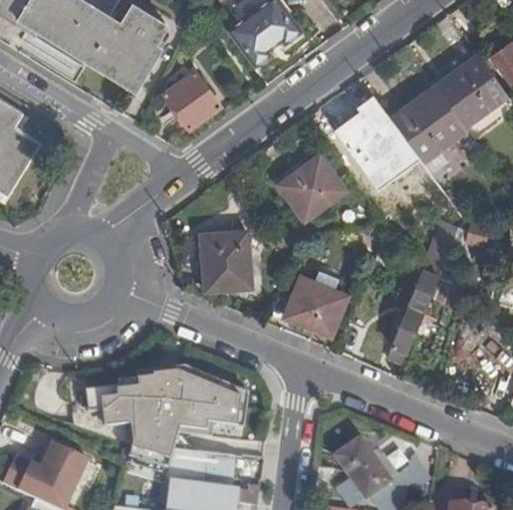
[(136,89),(136,88),(156,45),(157,43),(156,43),(163,29),(130,8),(121,21),(86,0),(0,0),(0,13),(35,35),(38,29),(136,89)]
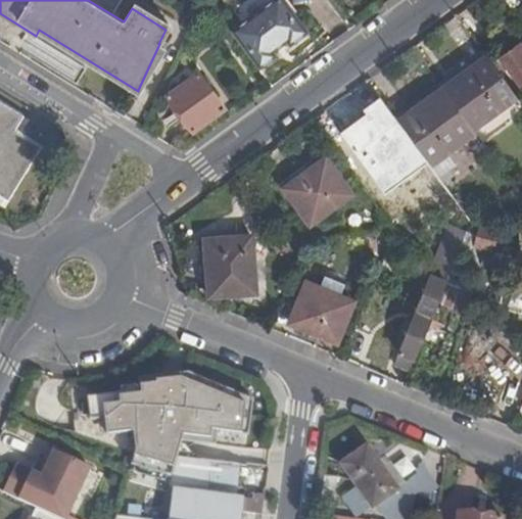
[(271,0),(232,29),(259,66),(277,53),(274,49),(287,40),(290,43),(309,31),(285,0),(271,0)]
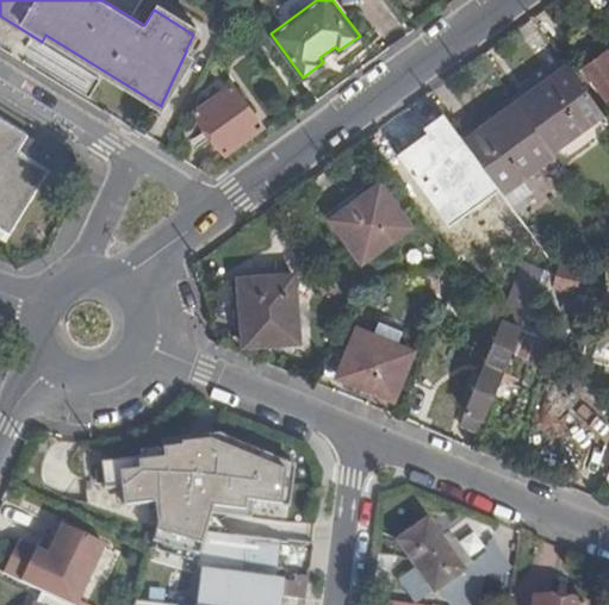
[(154,10),(193,35),(197,29),(157,4),(154,10)]
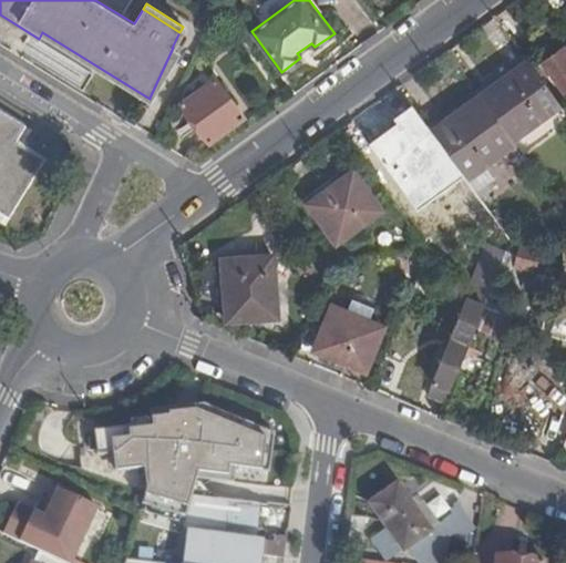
[(565,50),(562,45),(544,60),(565,89),(565,50)]
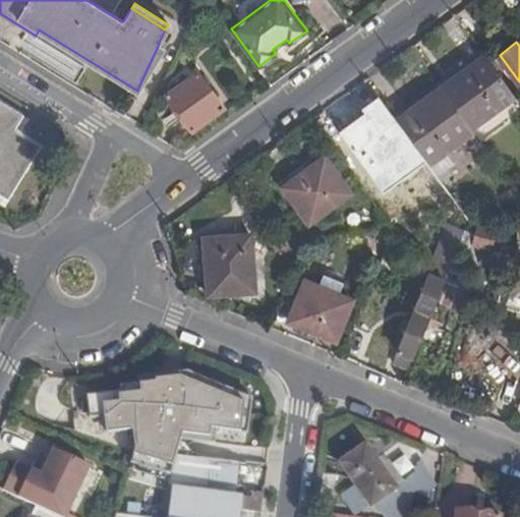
[(158,46),(137,90),(163,48),(159,44),(158,46)]
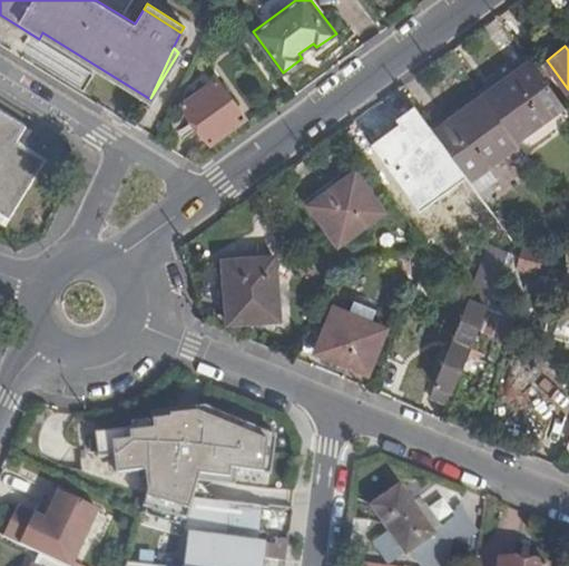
[(532,59),(482,94),(516,139),(565,104),(532,59)]
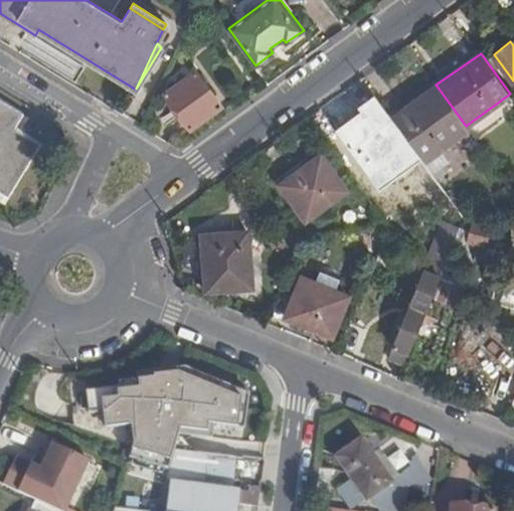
[(222,104),(197,67),(166,92),(191,128),(222,104)]
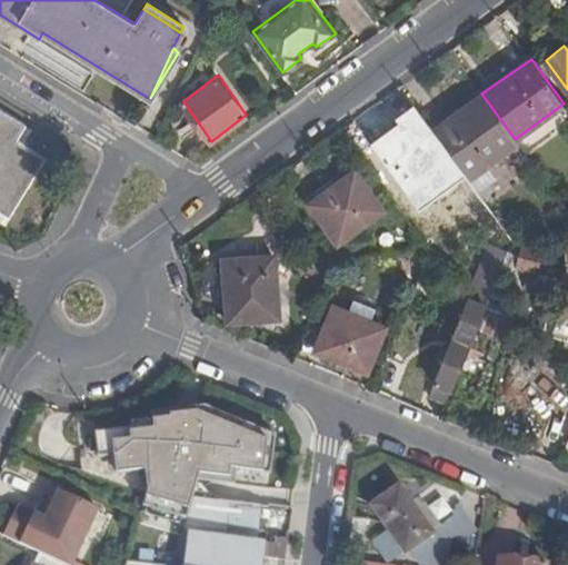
[(481,93),(432,129),(469,178),(517,142),(515,139),(481,93)]
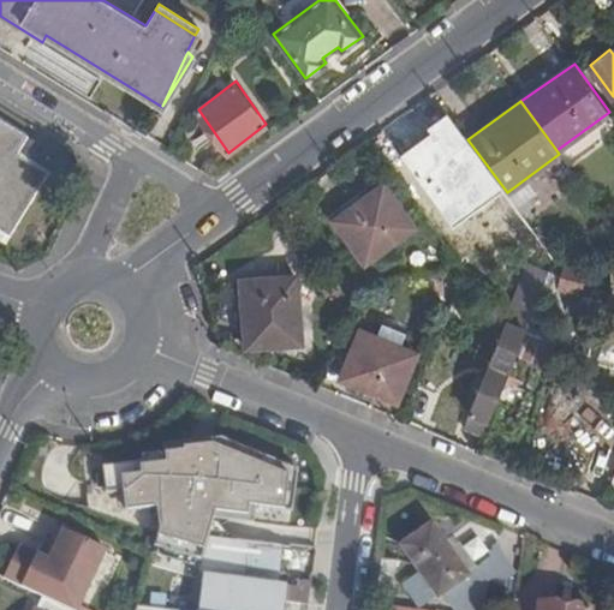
[(0,118),(0,225),(9,231),(47,168),(16,150),(25,133),(0,118)]
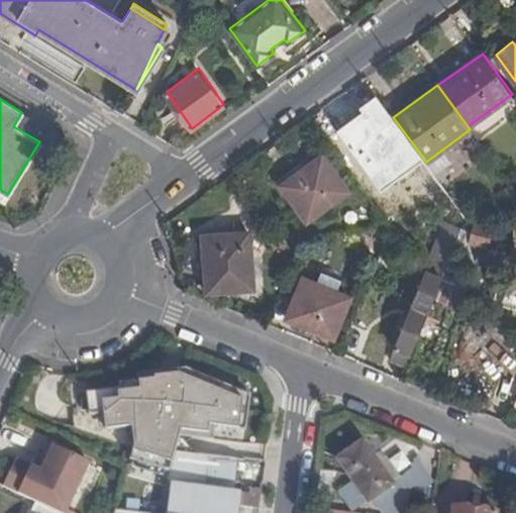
[(343,131),(328,142),(351,174),(367,163),(343,131)]
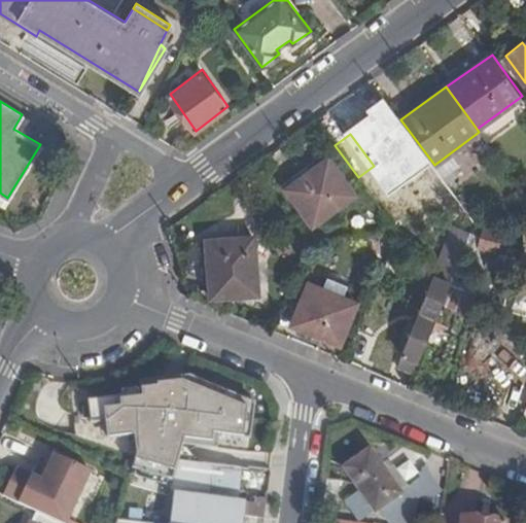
[(327,158),(287,186),(313,222),(354,193),(327,158)]
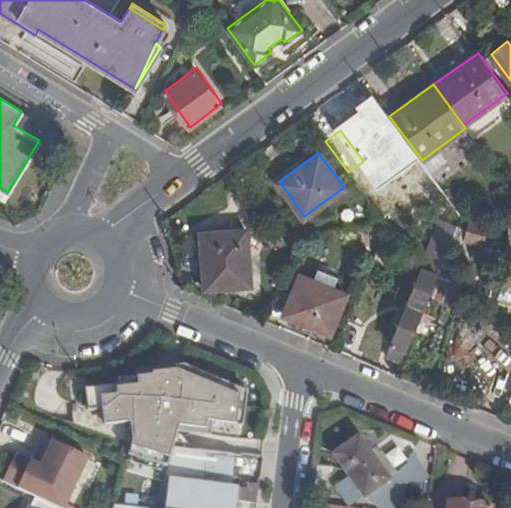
[(352,176),(361,188),(368,183),(390,210),(416,189),(421,195),(425,192),(420,185),(412,176),(398,158),(386,167),(382,162),(364,176),(360,170),(352,176)]
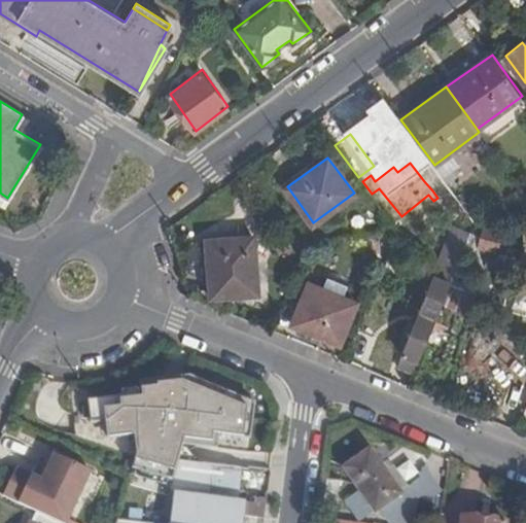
[(424,181),(432,190),(435,188),(428,178),(424,181)]
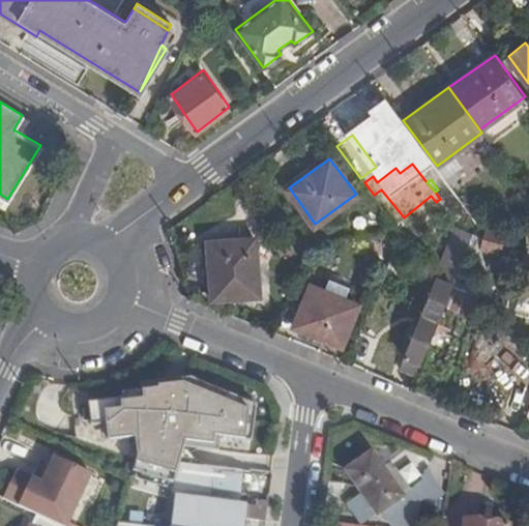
[(456,227),(445,252),(450,253),(461,230),(456,227)]
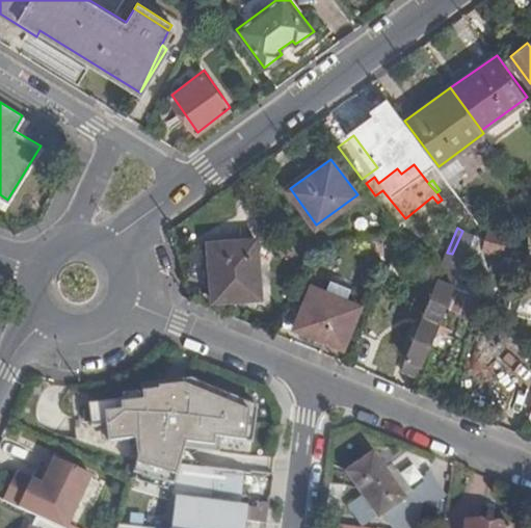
[(507,234),(488,230),(485,246),(502,251),(507,234)]
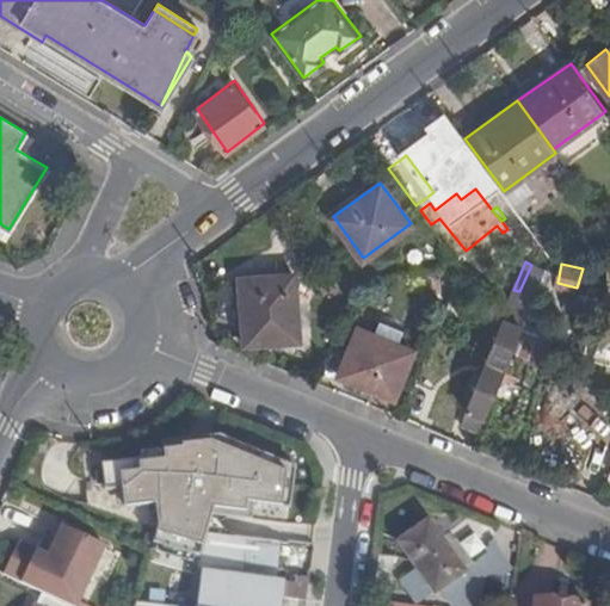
[(513,290),(503,317),(504,319),(523,326),(546,270),(531,265),(519,291),(513,290)]
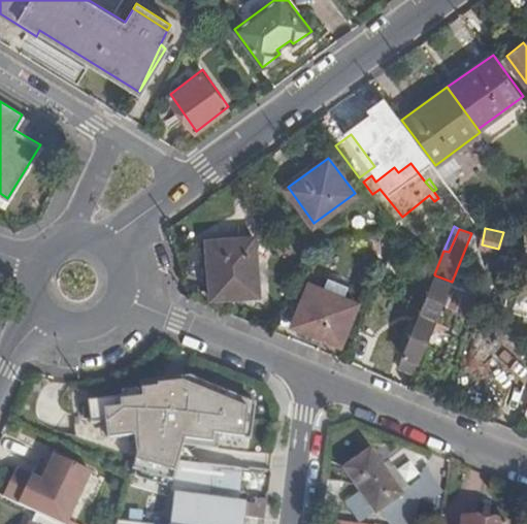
[(256,265),(254,236),(207,240),(211,298),(258,294),(256,265)]
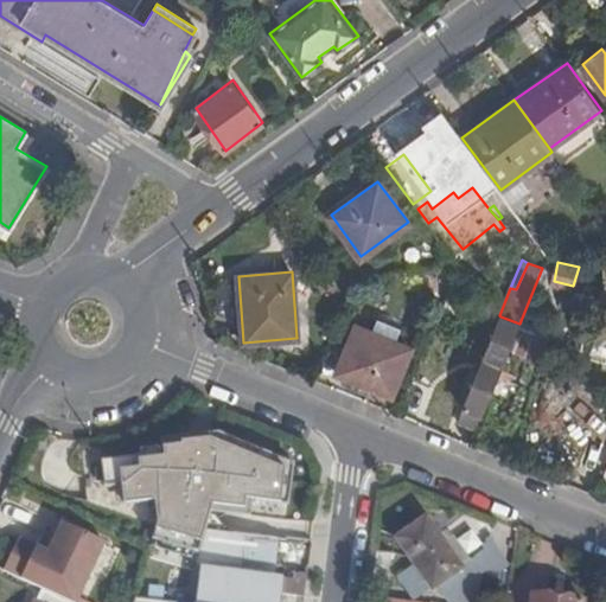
[(459,418),(477,427),(520,324),(501,316),(478,373),(474,382),(459,418)]
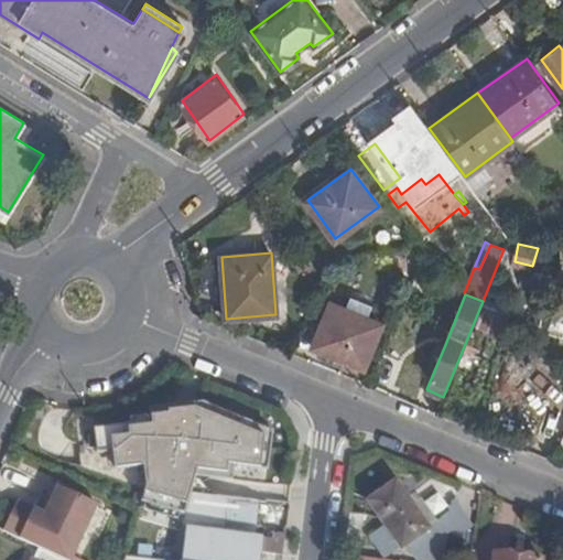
[(380,323),(331,302),(312,347),(361,368),(380,323)]
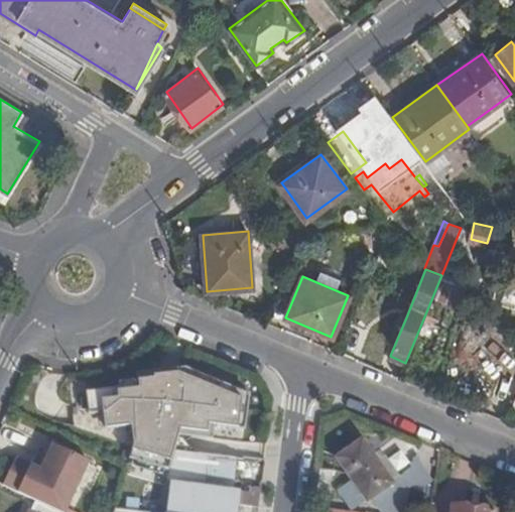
[(119,379),(121,386),(86,391),(88,413),(102,411),(104,429),(115,428),(132,426),(130,462),(169,470),(175,446),(178,433),(214,438),(214,435),(244,437),(245,428),(247,429),(248,414),(251,393),(186,366),(137,371),(138,377),(119,379)]
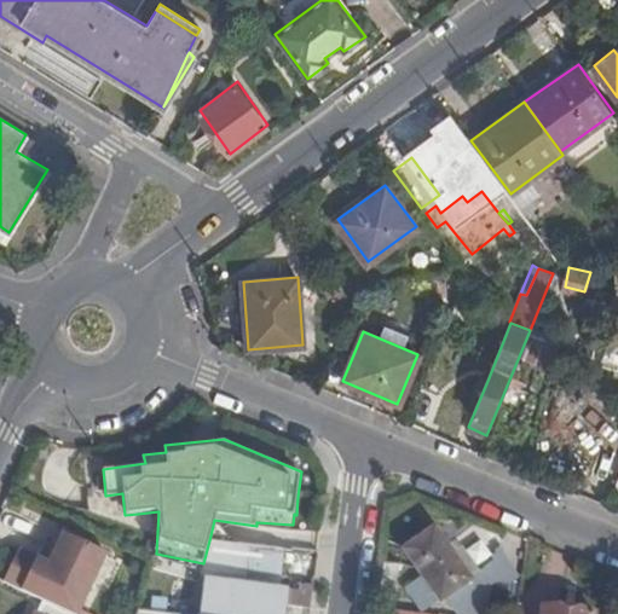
[(435,526),(405,546),(442,598),(471,578),(435,526)]
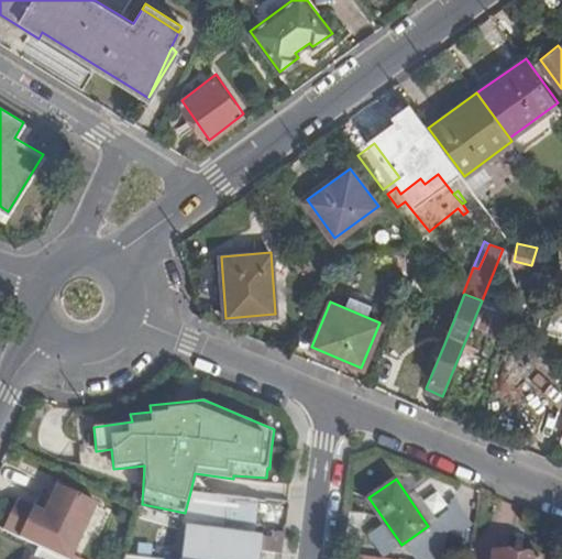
[(18,499),(4,528),(40,545),(70,558),(98,501),(59,483),(46,512),(18,499)]
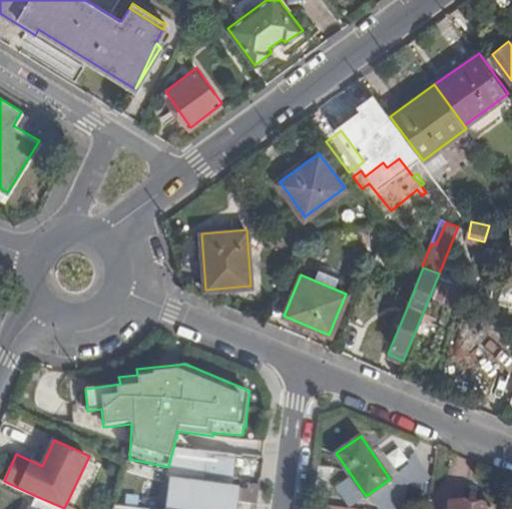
[(236,452),(174,444),(168,467),(166,476),(170,476),(233,485),(236,452)]
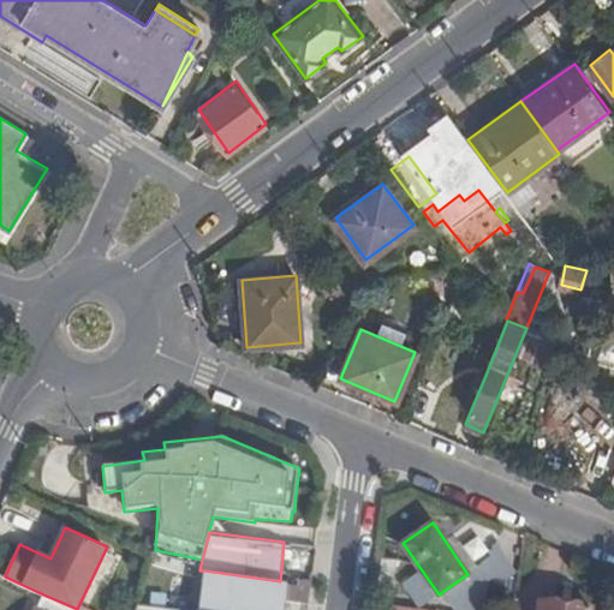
[(280,581),(204,570),(198,609),(284,609),(285,600),(310,602),(313,578),(299,576),(298,584),(280,581)]
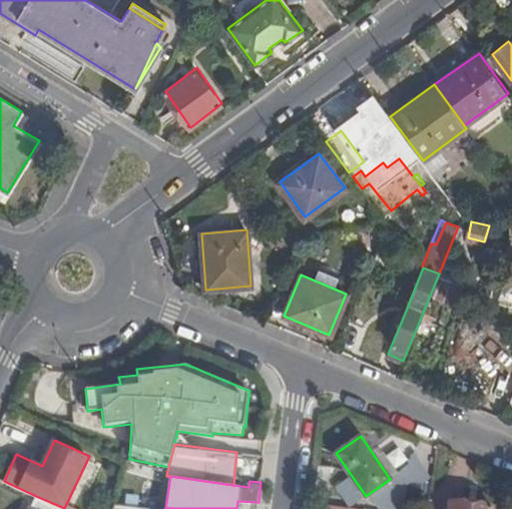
[(64,508),(36,496),(29,508),(64,508)]
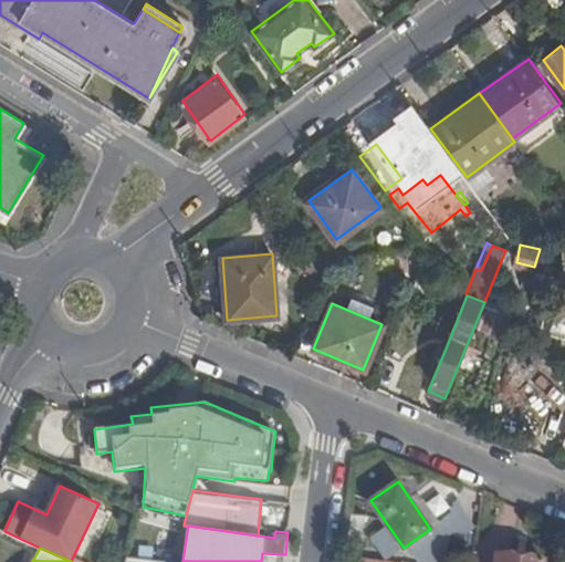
[(543,561),(544,557),(499,550),(497,561),(543,561)]
